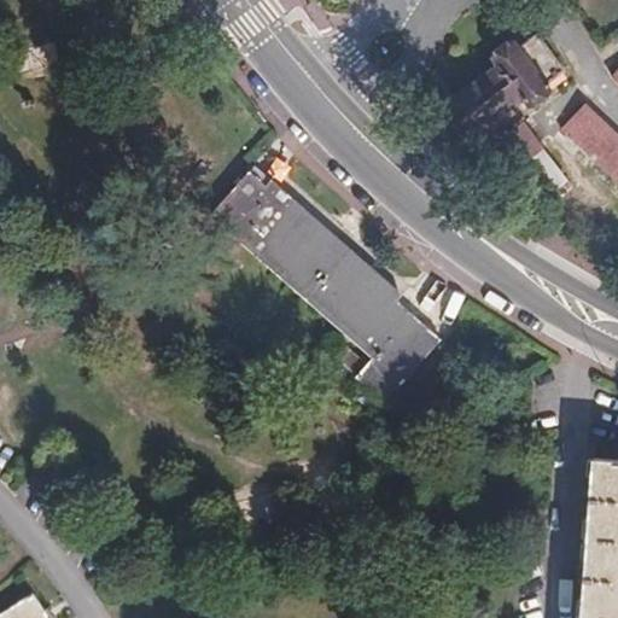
[(563,70),(536,34),(517,47),(513,41),(493,58),(497,65),(442,106),(461,136),(456,141),(462,150),(512,114),(508,108),(522,97),(528,105),(563,80),(560,73),(563,70)]
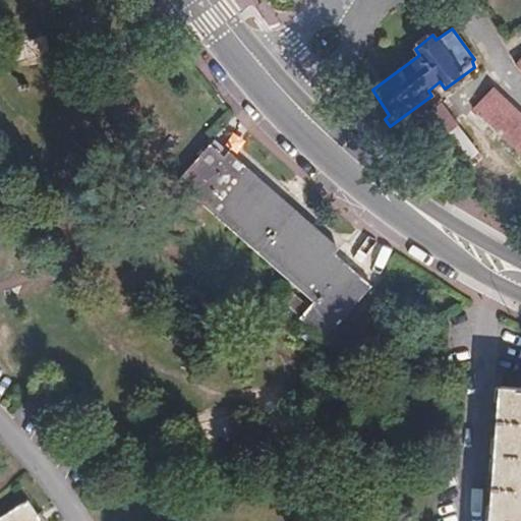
[(471,109),(481,119),(503,97),(493,87),(471,109)]
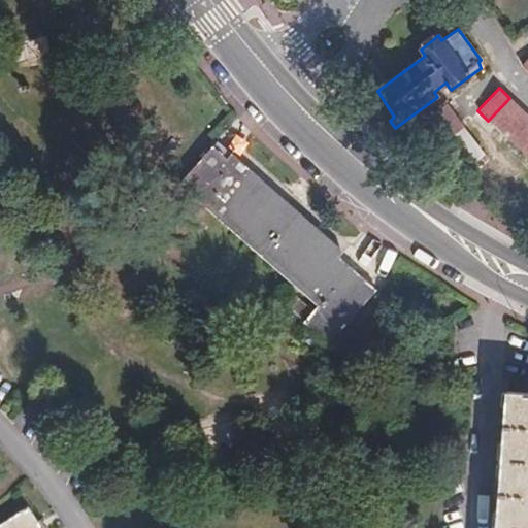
[(488,121),(498,130),(519,107),(509,98),(488,121)]
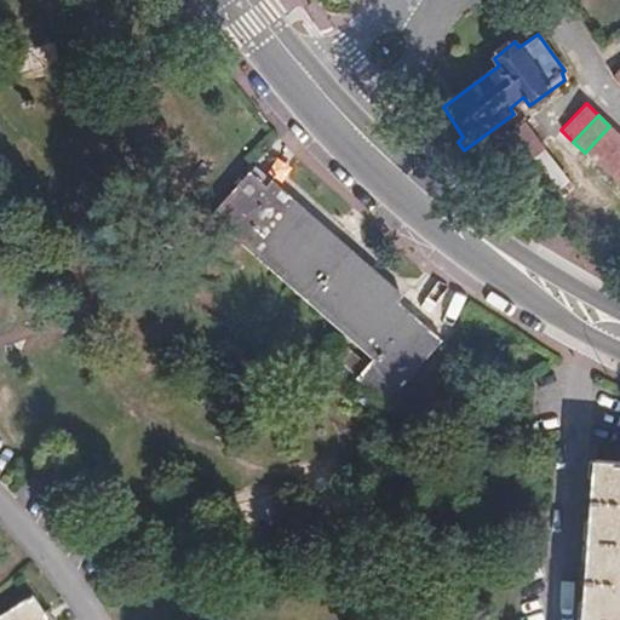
[(497,143),(507,156),(535,136),(526,122),(497,143)]
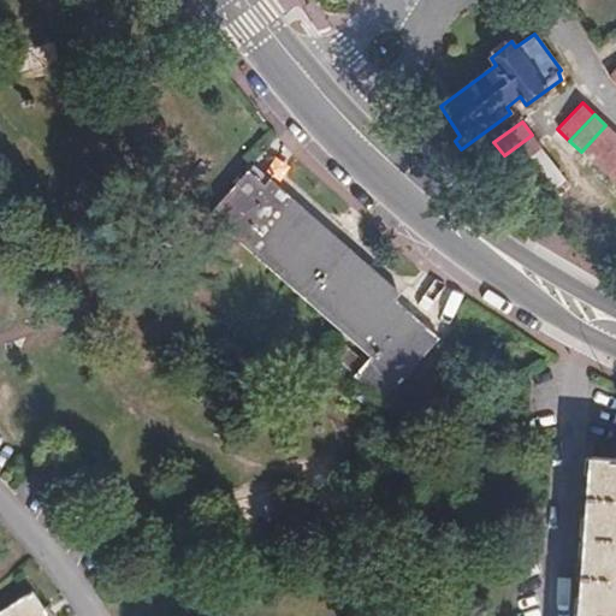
[(581,152),(593,163),(615,138),(615,134),(605,125),(581,152)]
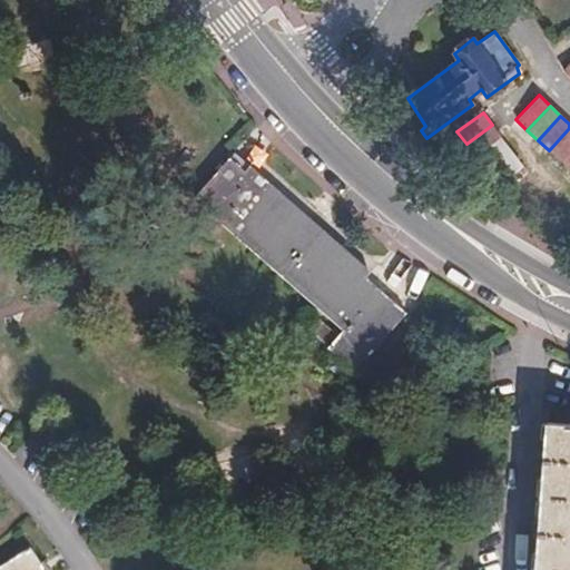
[(492,125),(467,144),(474,156),(481,151),(499,138),(501,136),(492,125)]
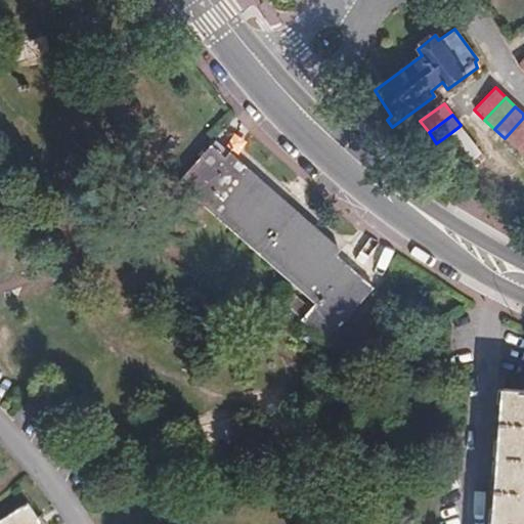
[(523,118),(505,138),(515,148),(523,138),(523,118)]
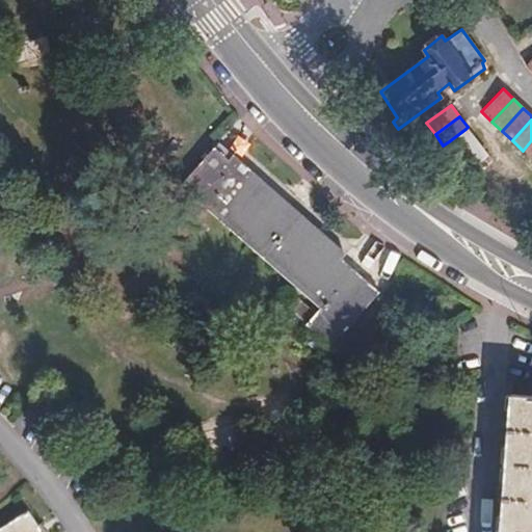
[(466,129),(449,141),(468,168),(485,156),(466,129)]
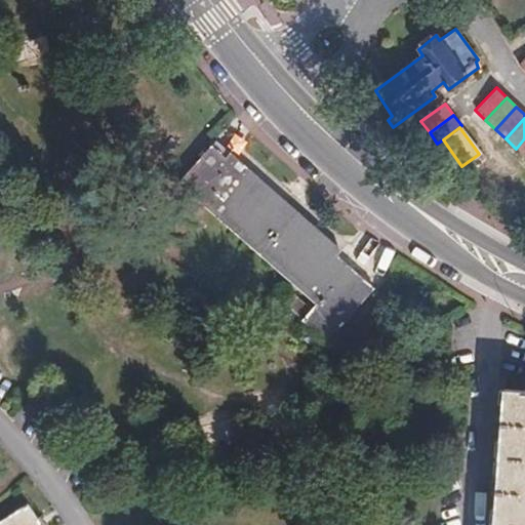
[(524,138),(516,149),(524,156),(524,138)]
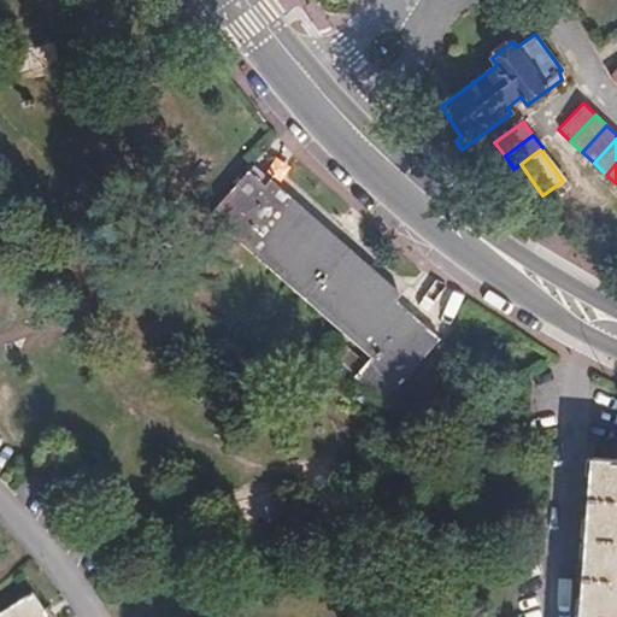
[(403,405),(457,346),(422,311),(340,236),(311,210),(288,188),(272,175),(235,216),(389,360),(375,377),(403,405)]
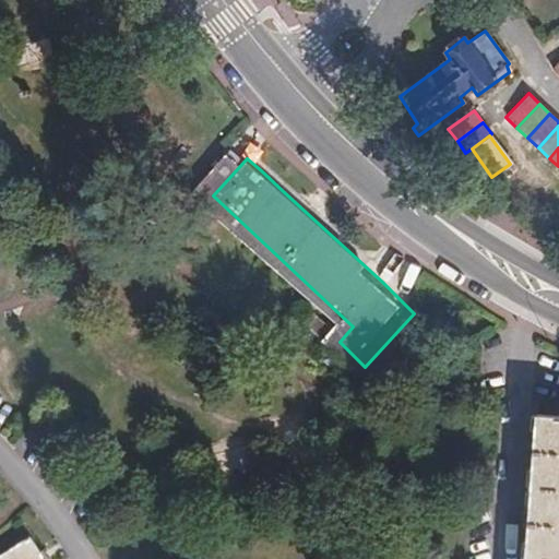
[(558,558),(558,415),(536,414),(525,558),(558,558)]
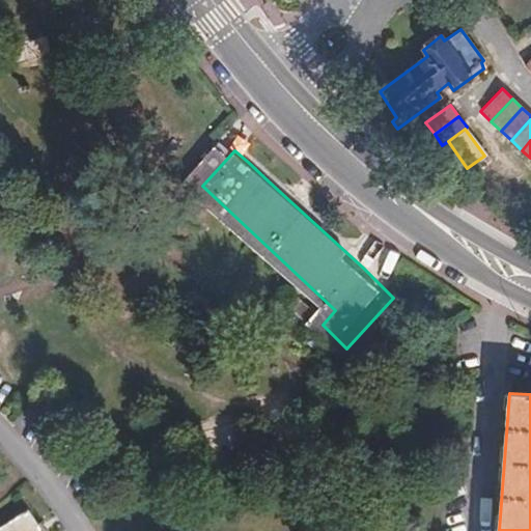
[(0,529),(0,530),(40,530),(28,511),(0,529)]
